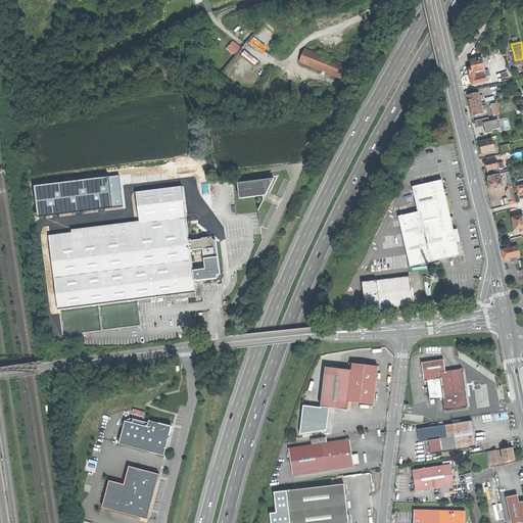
[(301,63),(349,83),(354,70),(306,51),(301,63)]
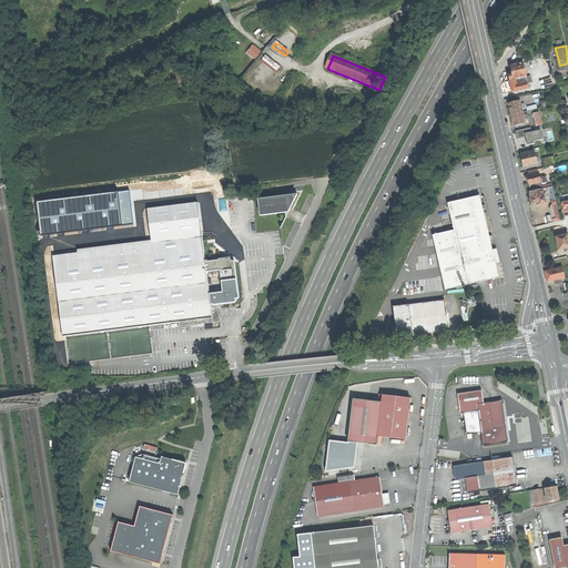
[(513,66),(515,74),(526,72),(524,62),(513,66)]
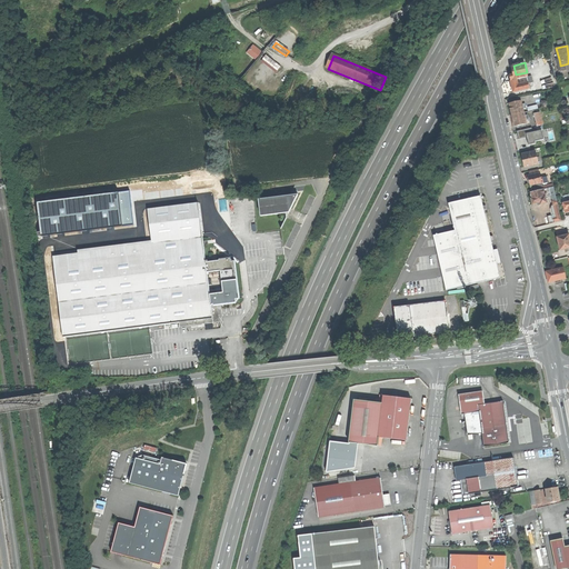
[(511,87),(513,92),(530,89),(529,83),(527,76),(527,72),(516,75),(513,75),(510,76),(511,81),(510,81),(511,87)]
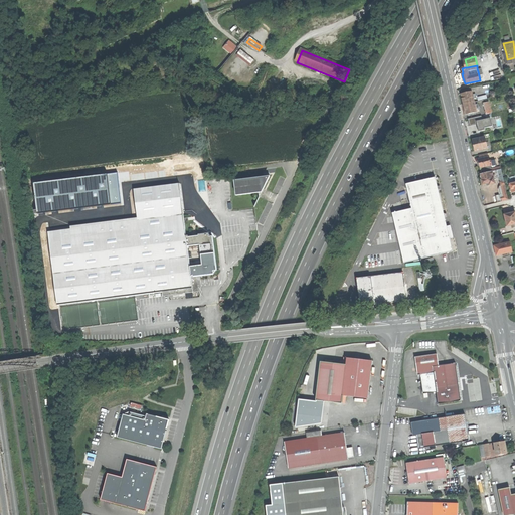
[(463,100),(464,104),(474,102),(473,99),(476,98),(475,94),(473,95),(472,91),(461,94),(463,100)]
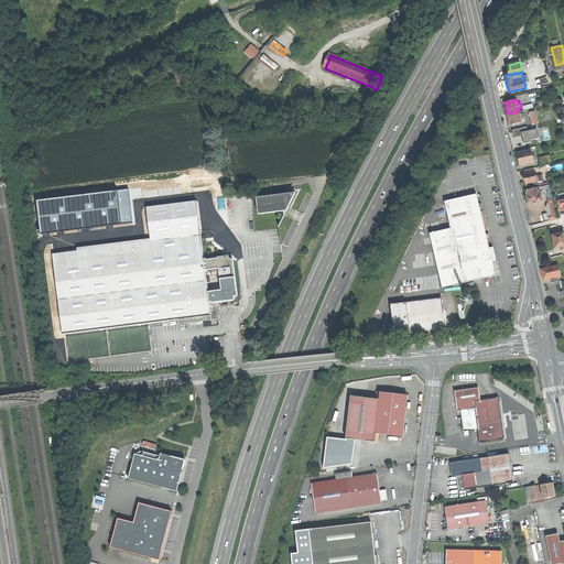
[(509,120),(510,126),(522,122),(521,119),(524,118),(523,114),(520,115),(519,111),(508,114),(509,120)]
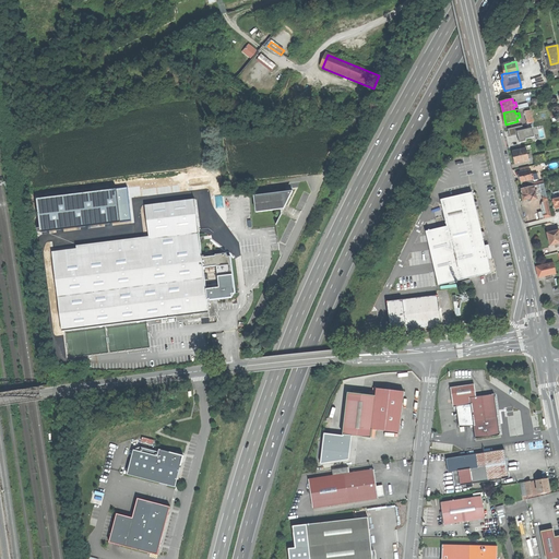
[(522,126),(508,129),(510,135),(518,134),(520,142),(526,141),(526,139),(534,137),(532,127),(523,129),(522,126)]
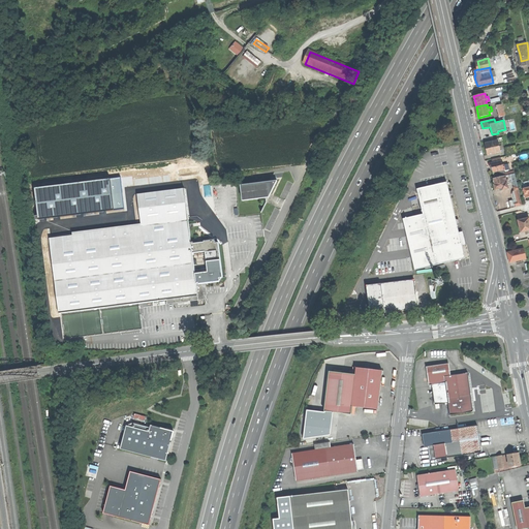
[(487,150),(488,155),(500,152),(498,141),(486,144),(487,150)]
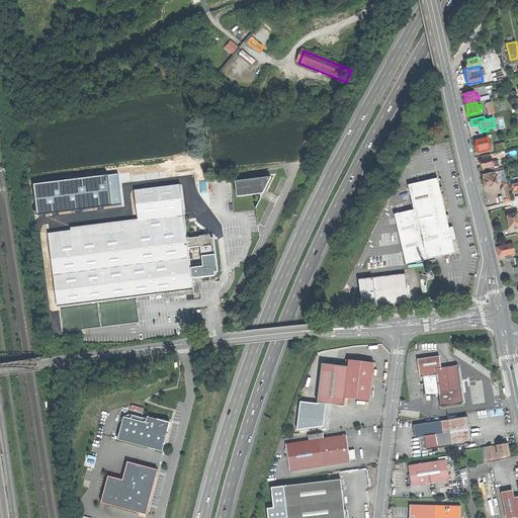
[(495,145),(497,152),(504,150),(502,143),(495,145)]
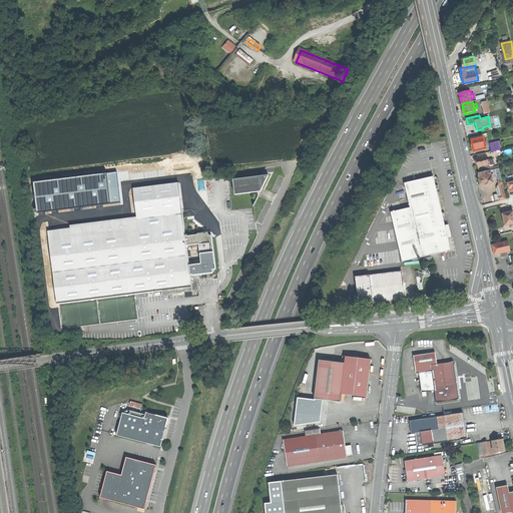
[(478,164),(479,167),(484,165),(488,164),(486,156),(478,158),(477,158),(477,159),(475,160),(476,163),(478,163),(478,164)]
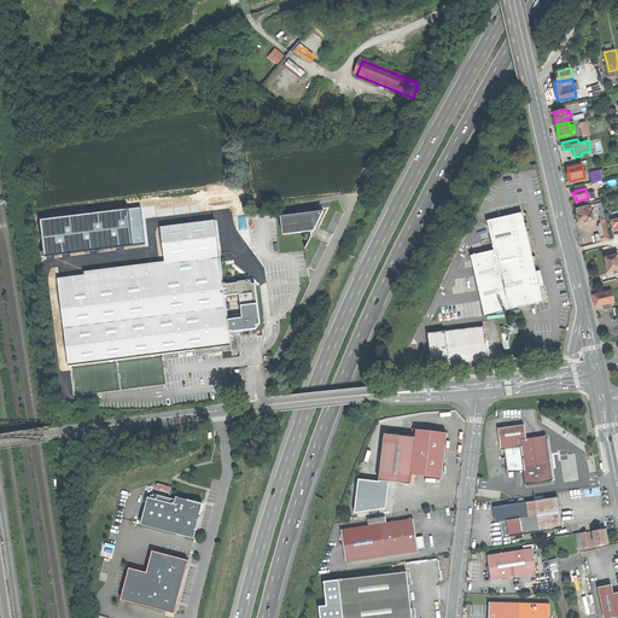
[(577,215),(579,221),(584,220),(584,222),(594,220),(593,215),(592,211),(594,211),(593,209),(592,210),(590,205),(584,207),(578,209),(576,209),(577,215)]
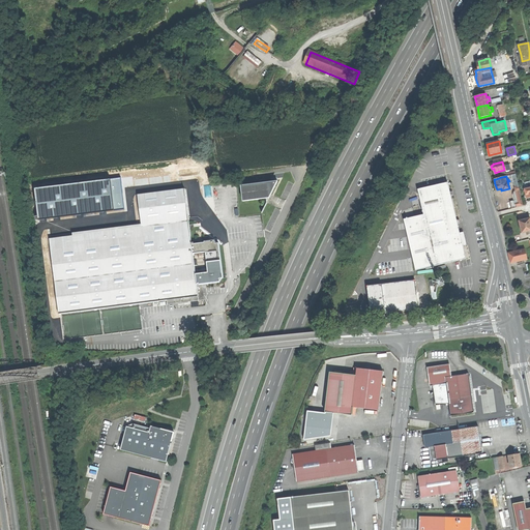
[(278,182),(242,186),(243,196),(244,202),(267,200),(267,195),(269,194),(272,196),(278,182)]
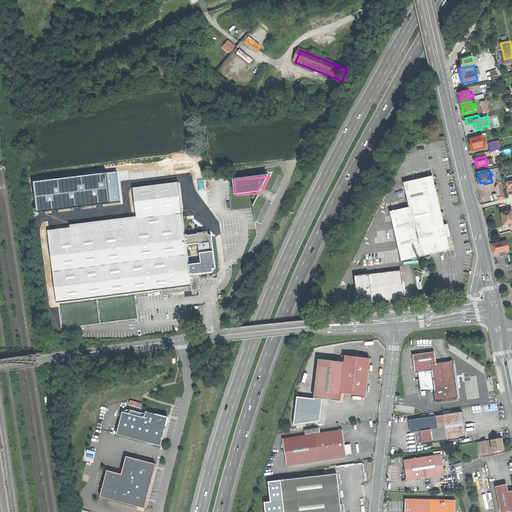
[(391,214),(402,263),(450,251),(446,233),(442,215),(437,197),(433,178),(405,185),(410,209),(391,214)]
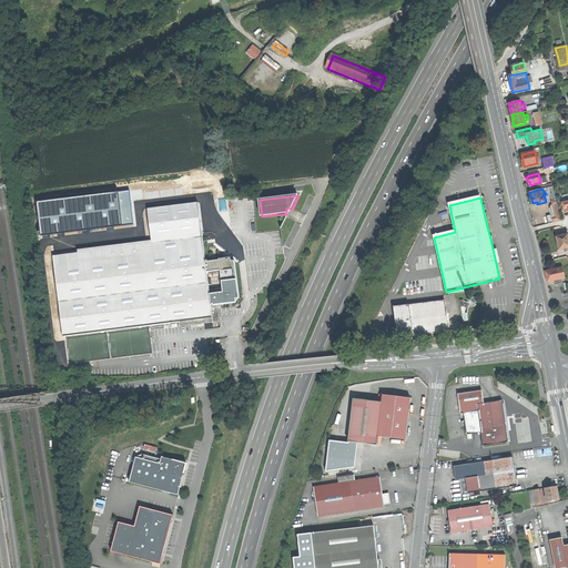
[(560,221),(557,203),(553,204),(553,206),(549,208),(551,214),(547,215),(548,223),(560,221)]
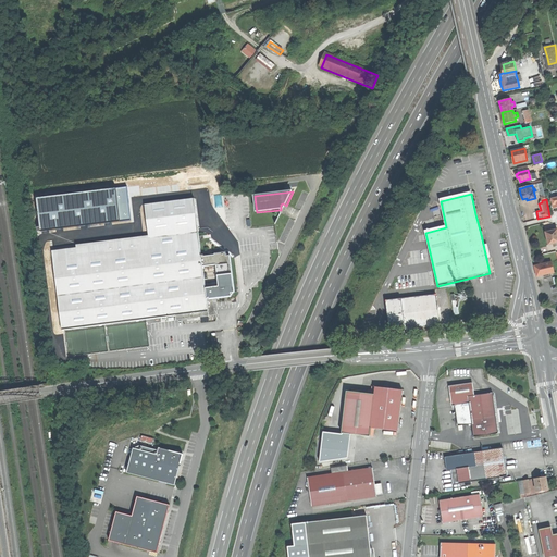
[(149,237),(149,239),(199,234),(195,200),(146,206),(149,237)]
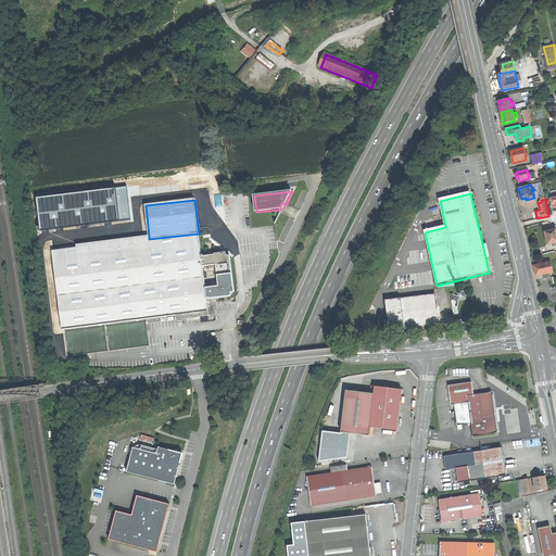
[(545,238),(547,243),(554,242),(555,245),(555,228),(555,229),(544,231),(545,238)]
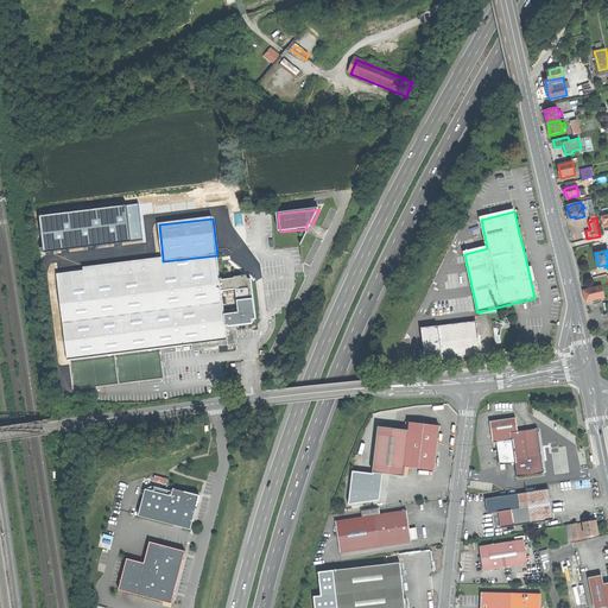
[(191,346),(228,341),(226,327),(225,316),(221,292),(220,282),(217,255),(163,261),(137,265),(114,267),(92,271),(57,274),(67,361),(71,361),(115,355),(160,349),(178,348),(191,346)]
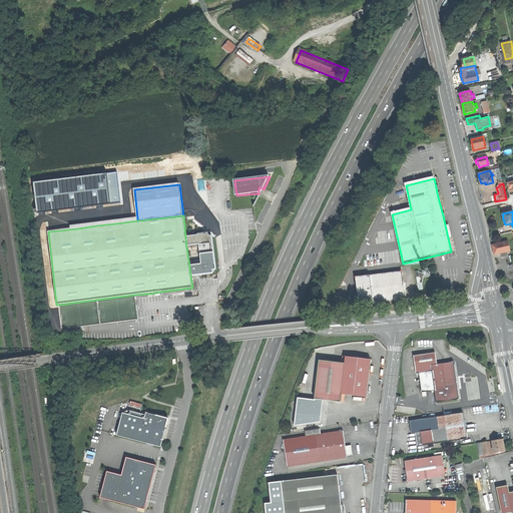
[(201,266),(189,267),(190,276),(196,275),(212,273),(214,271),(210,236),(207,234),(185,237),(186,246),(199,245),(201,266)]
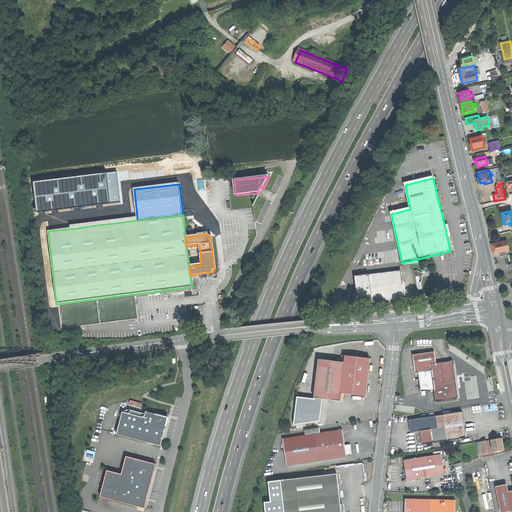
[(507,241),(491,244),(492,249),(493,254),(499,253),(509,251),(507,243),(507,241)]
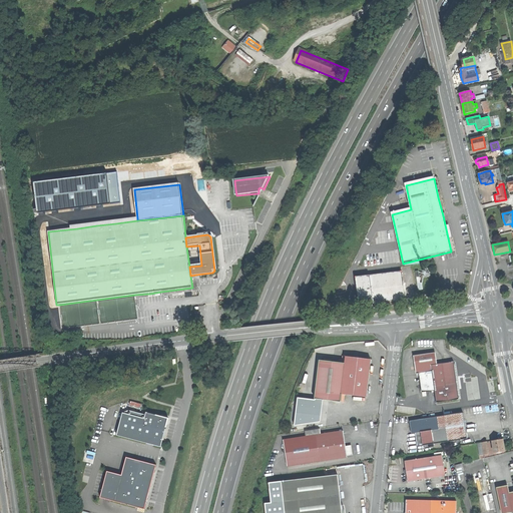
[(356,278),(359,307),(383,304),(399,302),(405,302),(404,292),(401,273),(380,276),(356,278)]
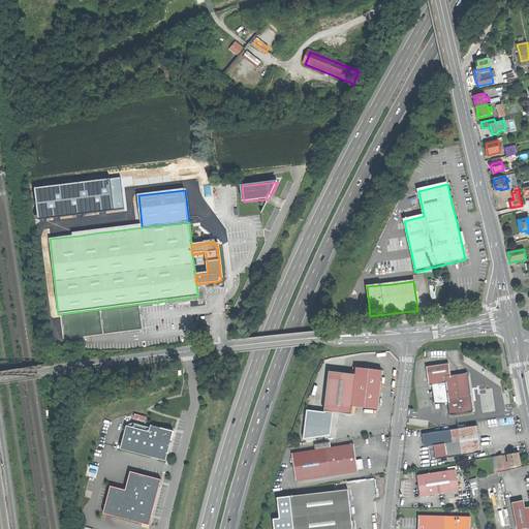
[(203,283),(196,284),(198,297),(166,301),(167,305),(205,301),(203,283)]
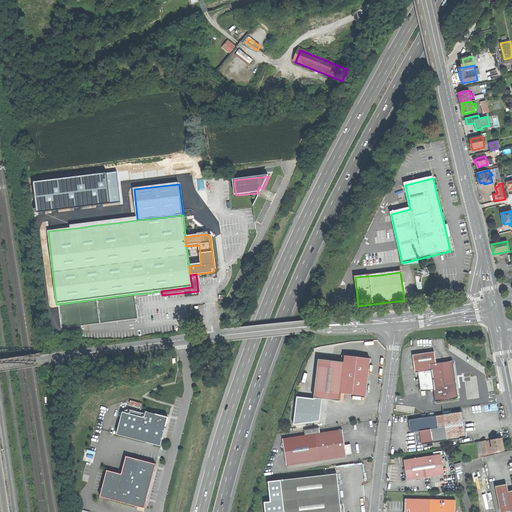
[(427,365),(430,364),(436,363),(434,352),(413,355),(414,364),(416,373),(428,371),(427,365)]
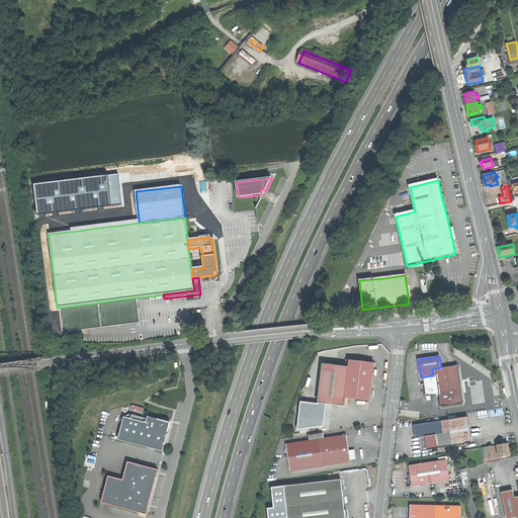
[(349,360),(348,367),(344,398),(370,401),(372,382),(374,363),(349,360)]
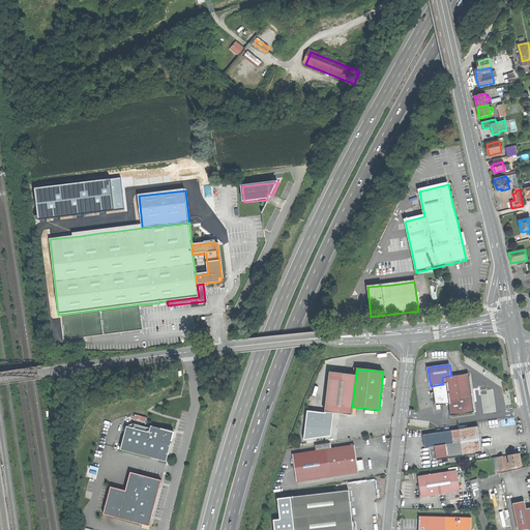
[(330,373),(325,412),(351,415),(352,407),(356,376),(330,373)]
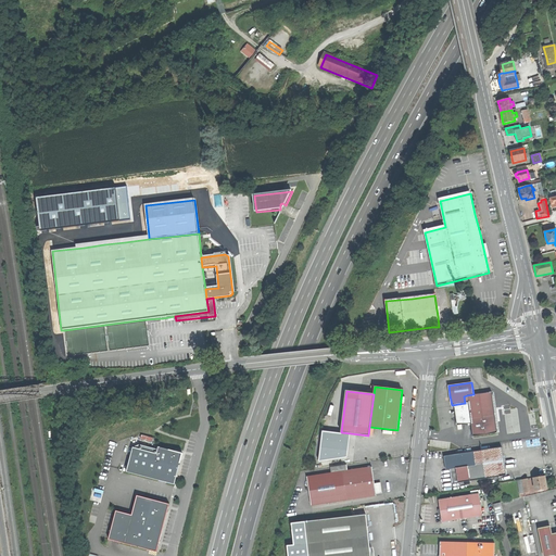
[(474,394),(467,395),(468,403),(472,437),(496,432),(491,392),(474,394)]
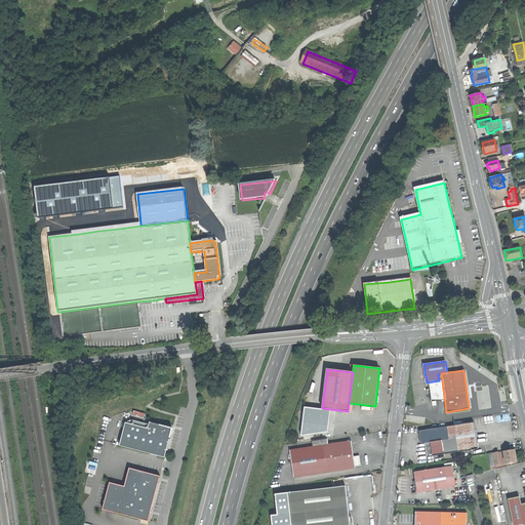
[(126,422),(120,446),(166,457),(173,429),(151,422),(149,429),(126,422)]
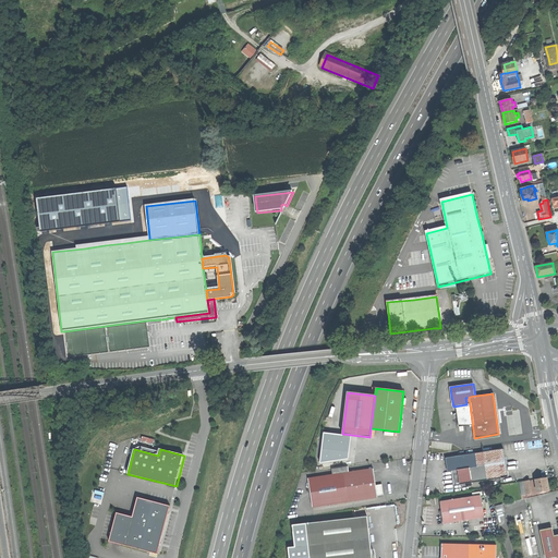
[(484,452),(485,465),(488,481),(501,478),(501,472),(507,471),(504,449),(484,452)]
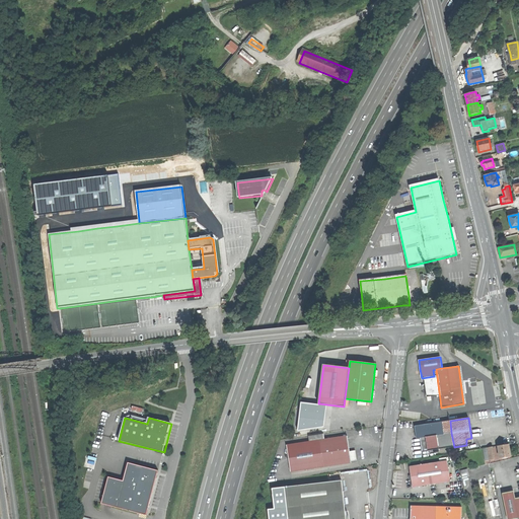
[(450,421),(442,422),(444,434),(451,433),(450,421)]
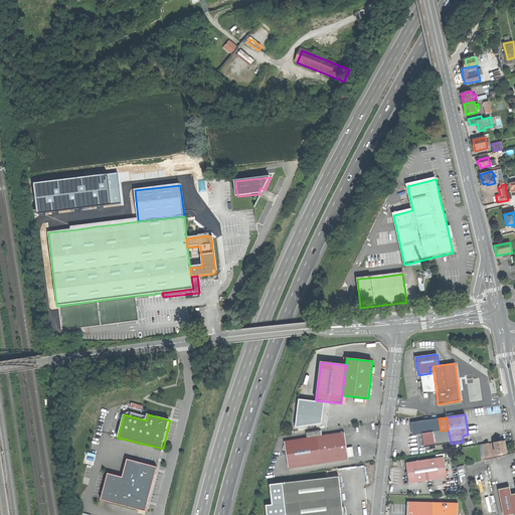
[(423,438),(424,448),(451,444),(448,430),(441,431),(439,418),(411,422),(412,430),(412,436),(416,435),(417,439),(423,438)]
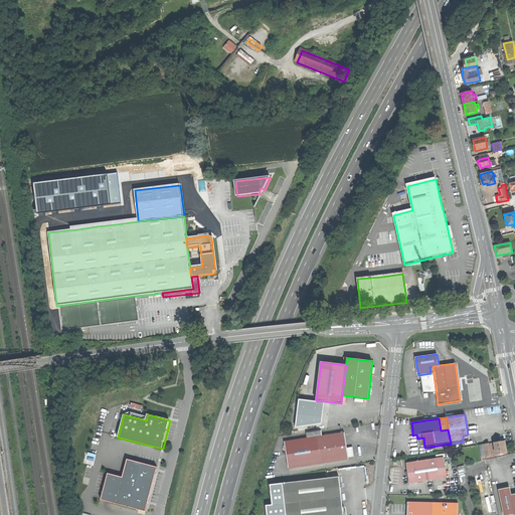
[(300,434),(301,440),(322,437),(321,431),(300,434)]
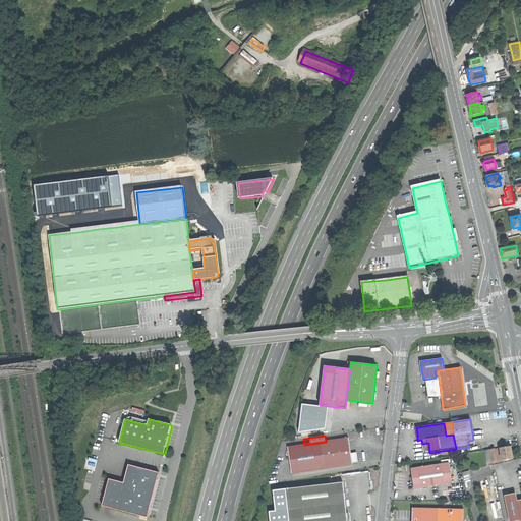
[(290,461),(292,474),(352,464),(352,463),(350,454),(349,448),(348,438),(326,442),(304,445),(287,448),(288,451),(290,461)]
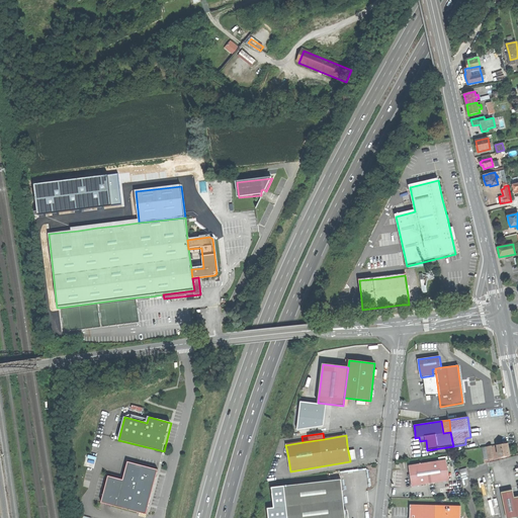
[(499,456),(510,454),(509,448),(508,443),(497,444),(498,447),(496,447),(496,451),(498,451),(499,456)]
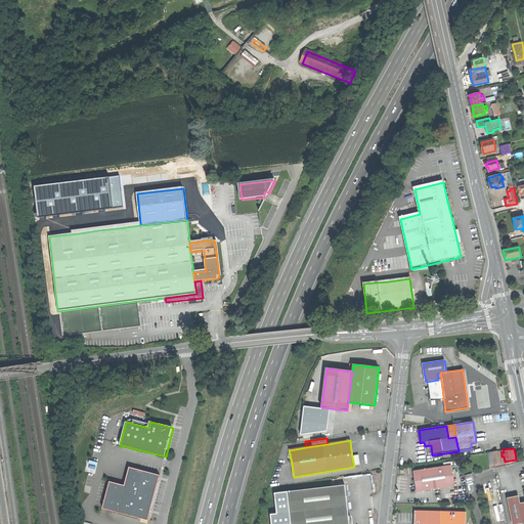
[(417,492),(454,486),(451,466),(413,471),(413,477),(415,480),(413,480),(413,483),(416,483),(417,492)]
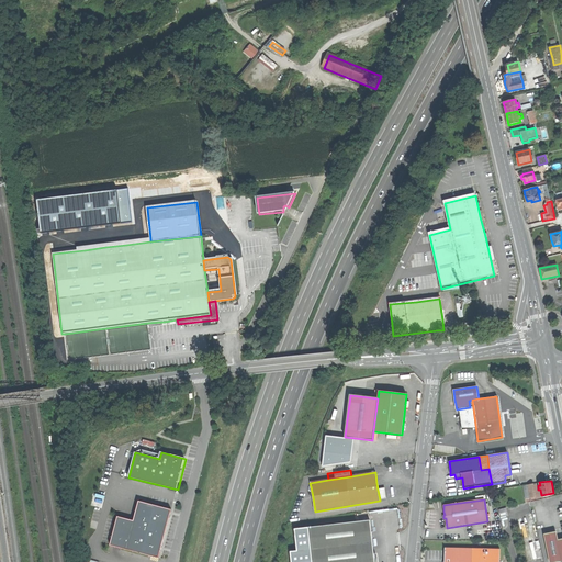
[(117,517),(110,544),(158,557),(170,509),(138,502),(133,521),(117,517)]
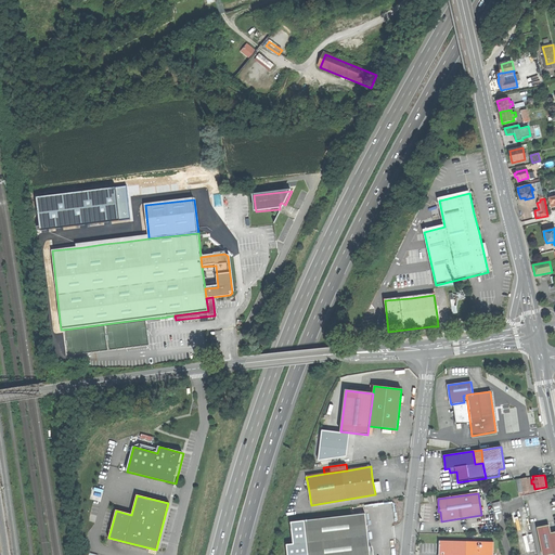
[(305,520),(308,554),(370,554),(368,534),(365,514),(305,520)]
